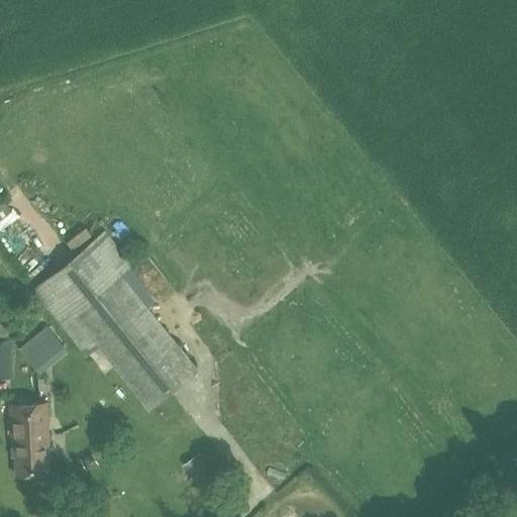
[(195,370),(120,277),(133,267),(105,231),(32,288),(87,356),(101,344),(150,406),(195,370)]
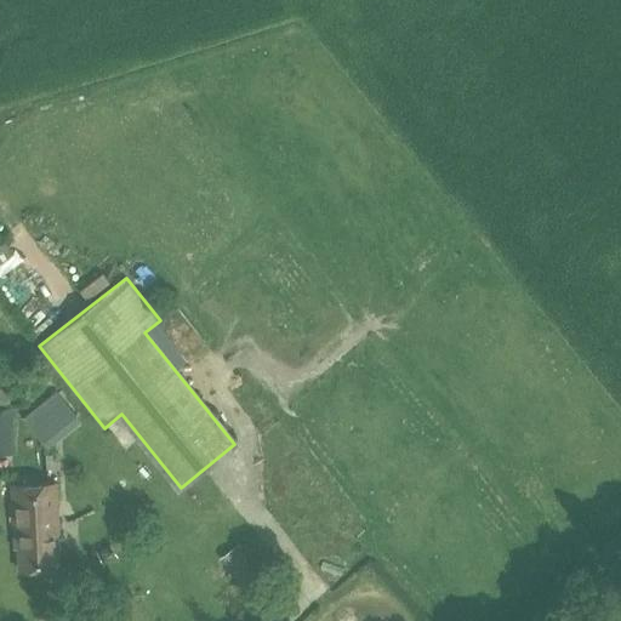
[(45,298),(32,307),(43,324),(56,317),(45,298)]
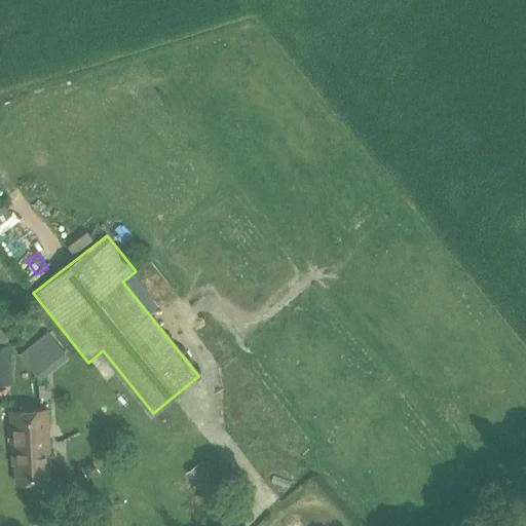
[(0,383),(12,384),(12,345),(7,346),(8,320),(0,318),(0,383)]
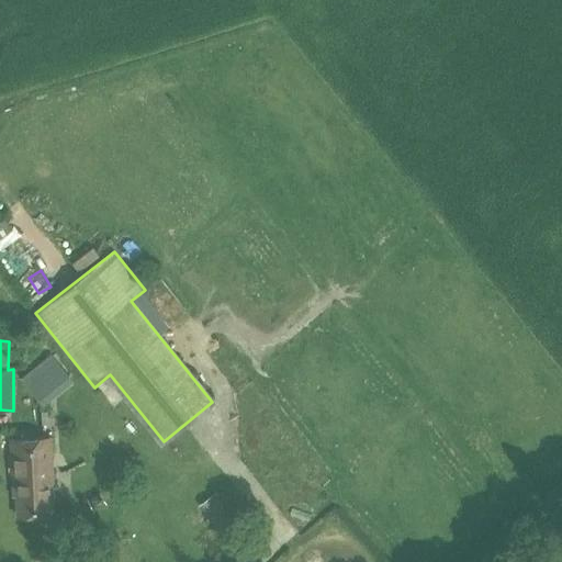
[(17,495),(18,515),(52,514),(51,485),(53,485),(51,437),(11,439),(12,476),(13,495),(17,495)]
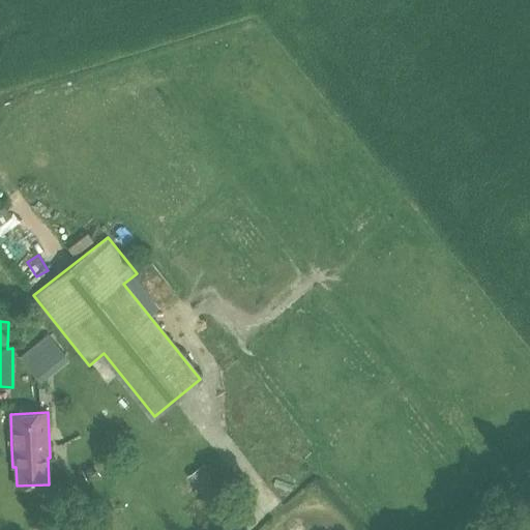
[(89,479),(99,473),(93,463),(84,469),(89,479)]
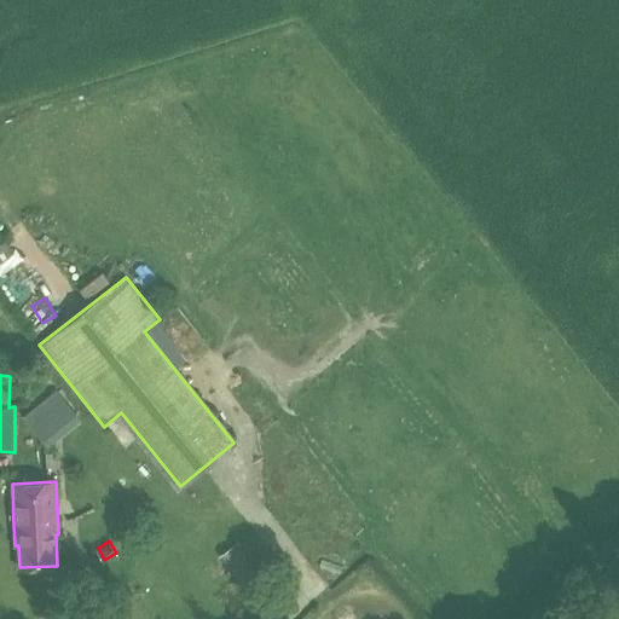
[(220,556),(244,588),(264,574),(239,542),(220,556)]
